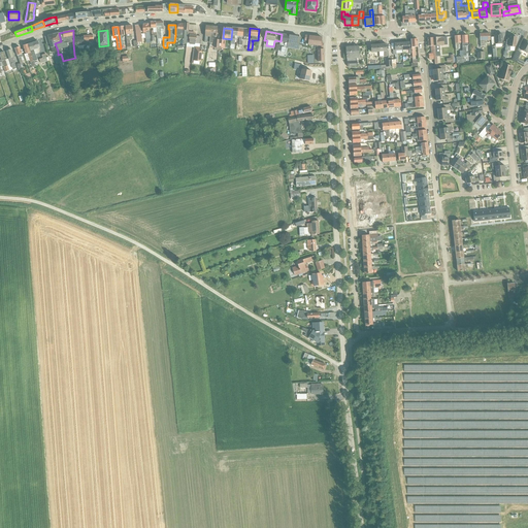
[(189,32),(187,44),(187,46),(194,47),(194,43),(196,43),(197,36),(194,36),(194,32),(189,32)]
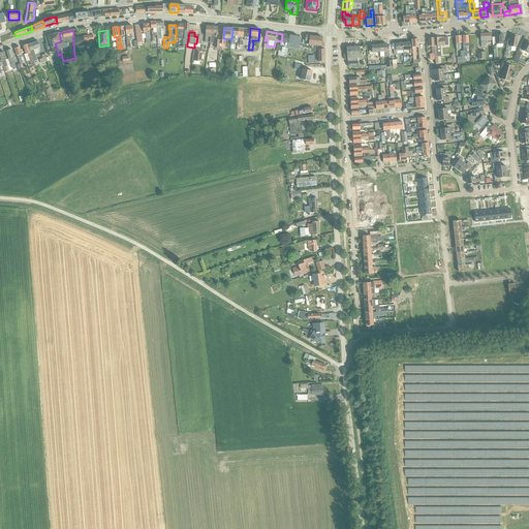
[(487,40),(491,40),(491,33),(480,34),(481,47),(486,47),(486,43),(487,43),(487,40)]
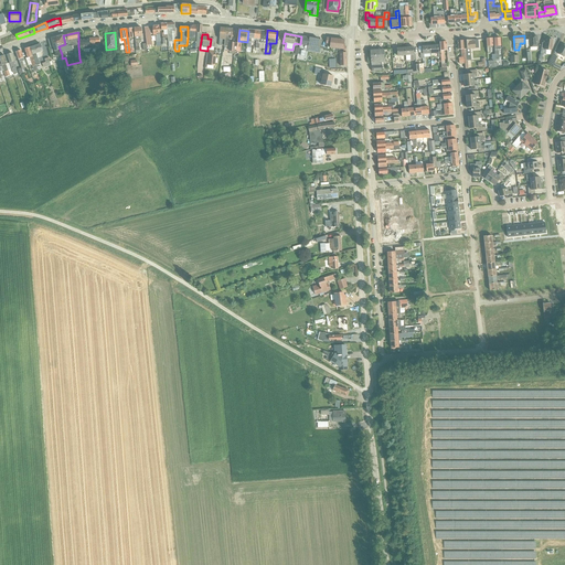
[(301,36),(300,44),(307,46),(307,50),(317,52),(319,40),(301,36)]
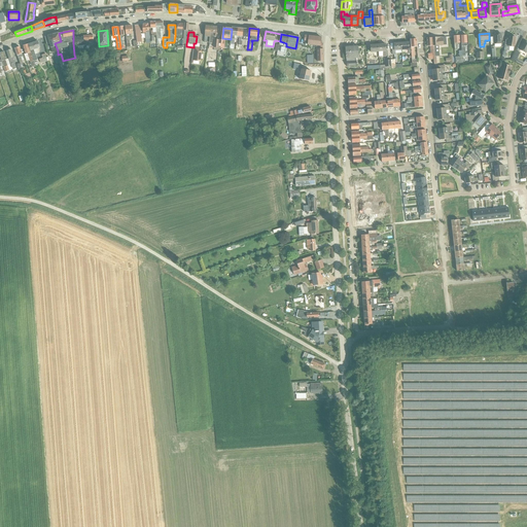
[(493,34),(493,44),(501,43),(501,34),(493,34)]
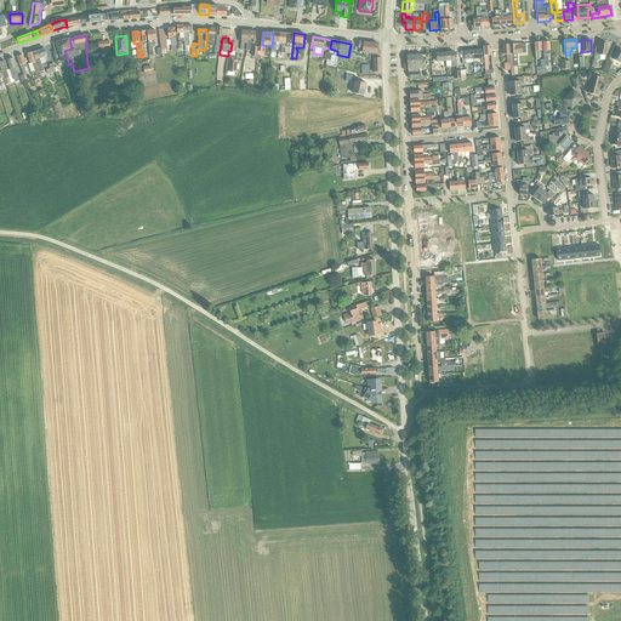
[(62,41),(56,43),(60,52),(62,62),(68,60),(64,51),(62,41)]
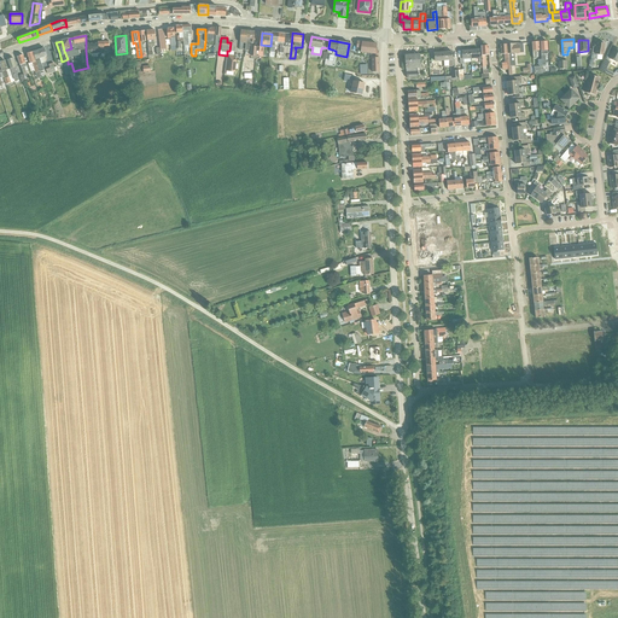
[(98,44),(86,44),(86,51),(87,51),(88,53),(91,53),(91,57),(98,57),(98,53),(105,53),(105,48),(110,47),(109,41),(98,42),(98,44)]
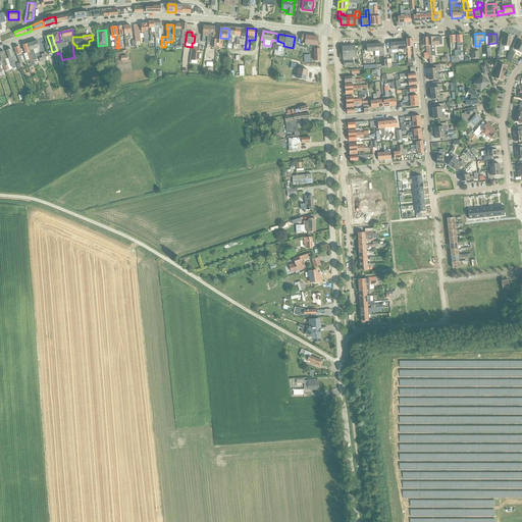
[(310,45),(311,36),(302,35),(301,40),(305,44),(310,45)]
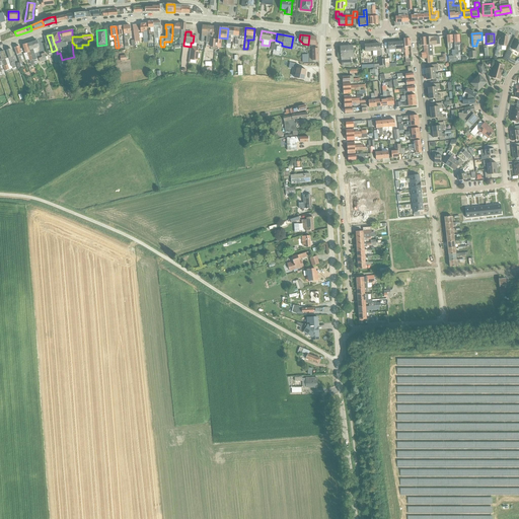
[(309,35),(308,45),(316,46),(316,47),(317,47),(318,44),(316,43),(316,41),(316,36),(309,35)]
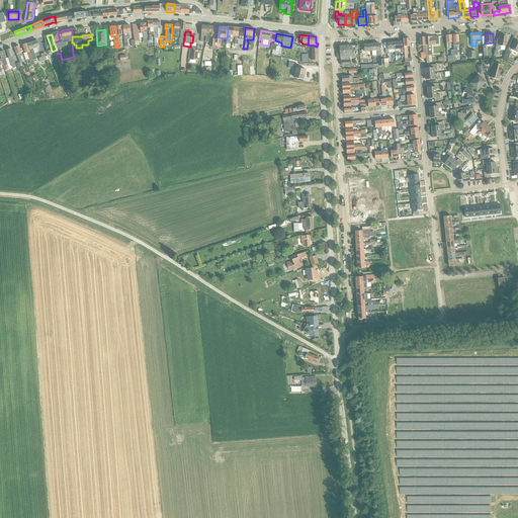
[(501,35),(500,41),(497,40),(496,50),(498,50),(500,50),(501,46),(505,47),(507,36),(501,35)]
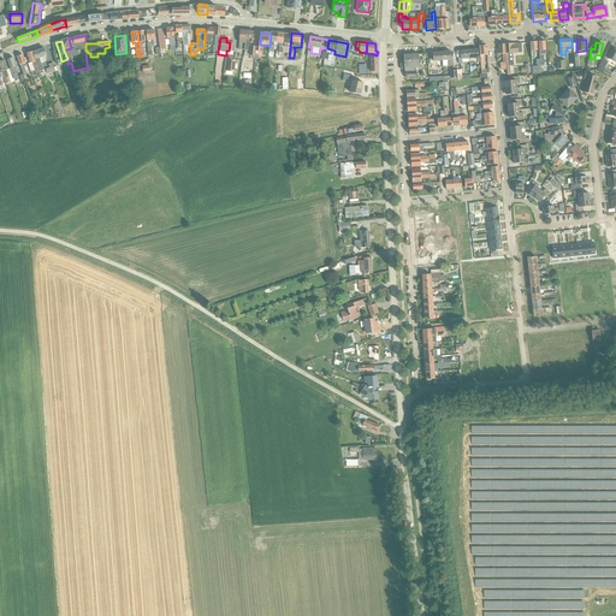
[(505,45),(507,69),(507,75),(510,75),(509,63),(513,63),(513,53),(517,53),(517,45),(511,46),(511,43),(505,45)]
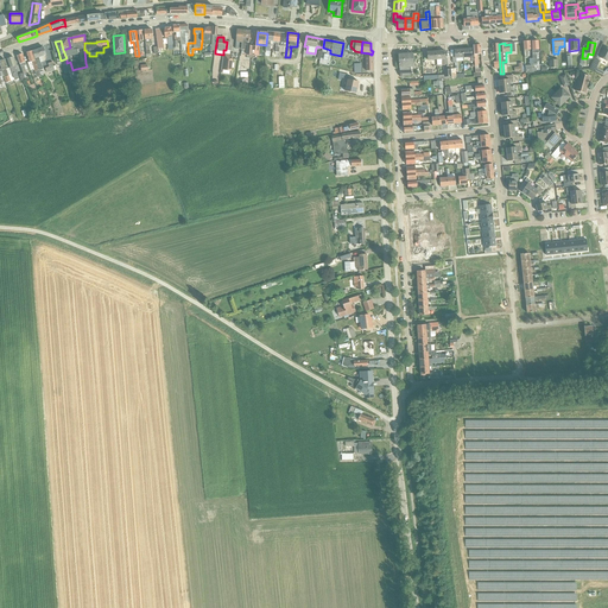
[(475,67),(475,73),(481,73),(482,73),(482,69),(479,69),(479,65),(477,55),(481,55),(480,45),(473,45),(474,56),(474,62),(474,63),(475,67)]
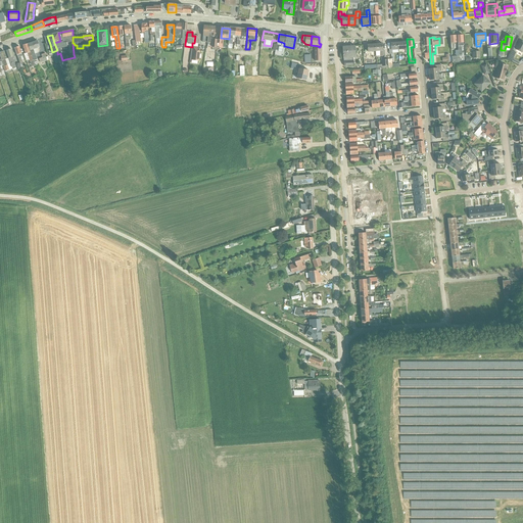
[(38,41),(29,44),(35,64),(38,63),(37,60),(37,59),(35,53),(38,52),(37,49),(40,48),(38,41)]
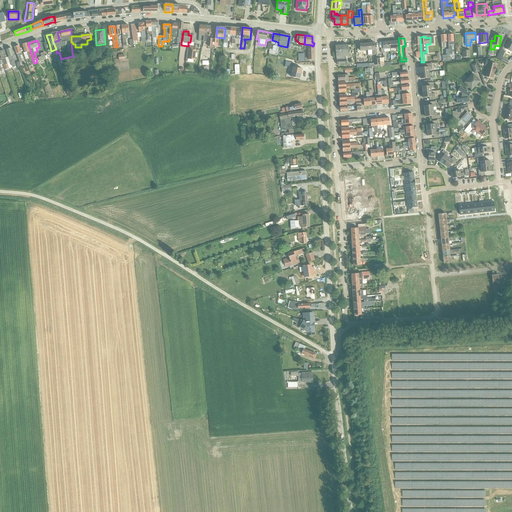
[(399,52),(399,47),(397,47),(396,41),(389,42),(390,49),(396,48),(396,52),(399,52)]
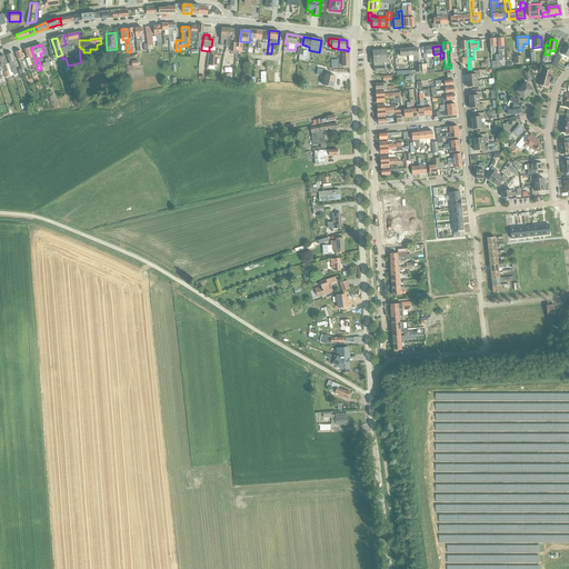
[(209,47),(209,51),(207,66),(217,67),(218,63),(219,59),(218,59),(218,56),(216,55),(216,50),(216,47),(211,47),(209,47)]
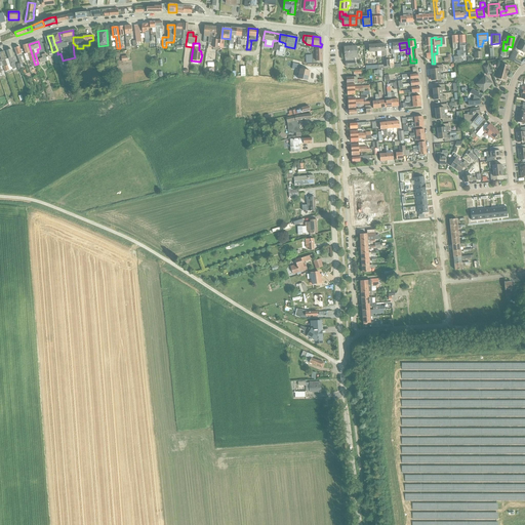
[(400,50),(399,43),(392,43),(393,49),(391,49),(391,54),(394,54),(394,50),(400,50)]
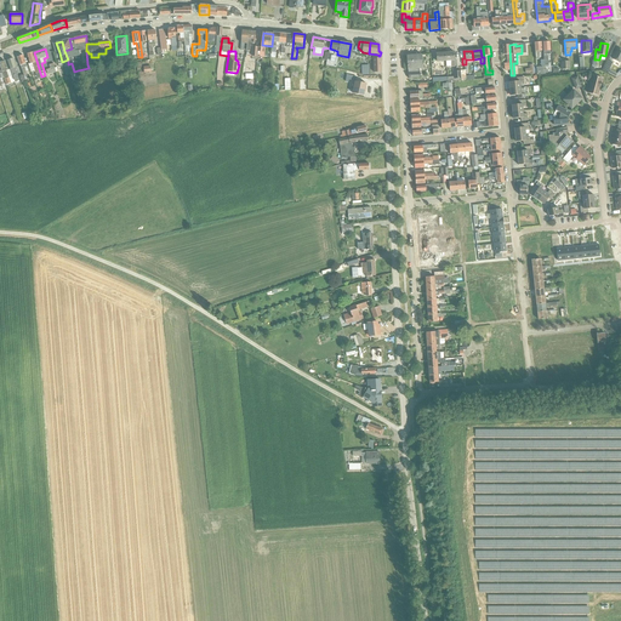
[(41,77),(34,52),(27,55),(30,63),(29,64),(32,72),(35,70),(38,80),(43,79),(41,77)]
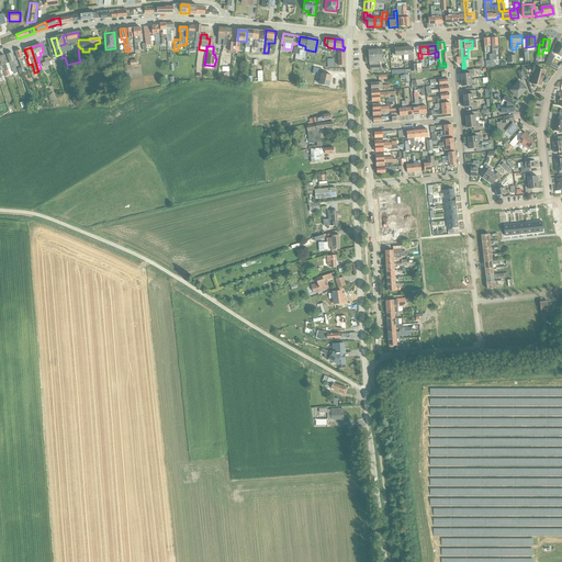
[(403,55),(403,47),(395,48),(395,56),(392,56),(393,62),(400,60),(398,56),(403,55)]
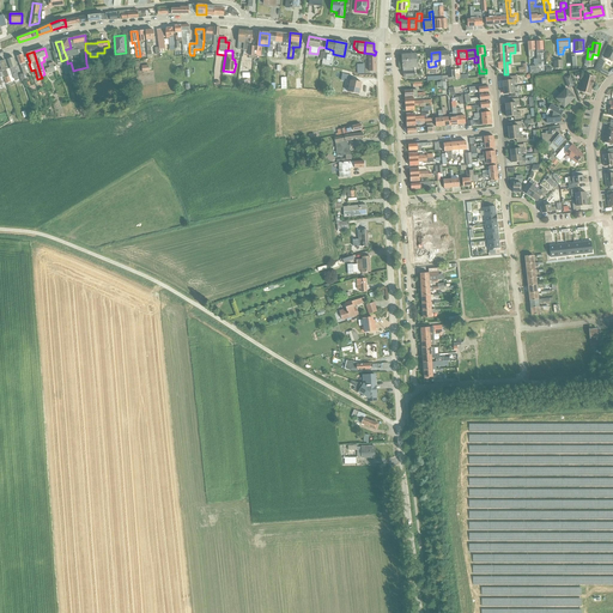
[(448,52),(439,52),(439,60),(445,60),(445,65),(451,65),(451,59),(449,59),(448,52)]
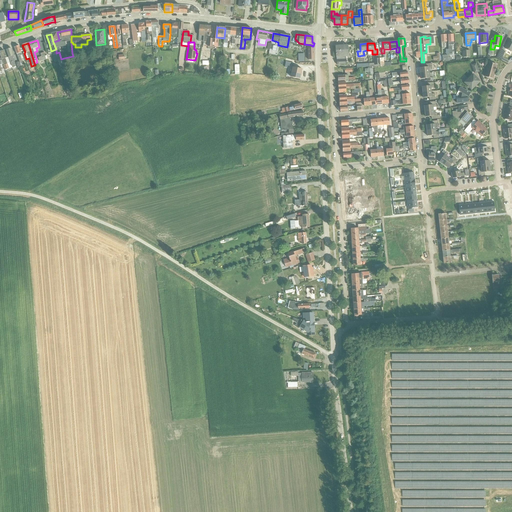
[(336,57),(337,57),(337,64),(347,64),(346,56),(348,56),(347,45),(335,46),(336,57)]
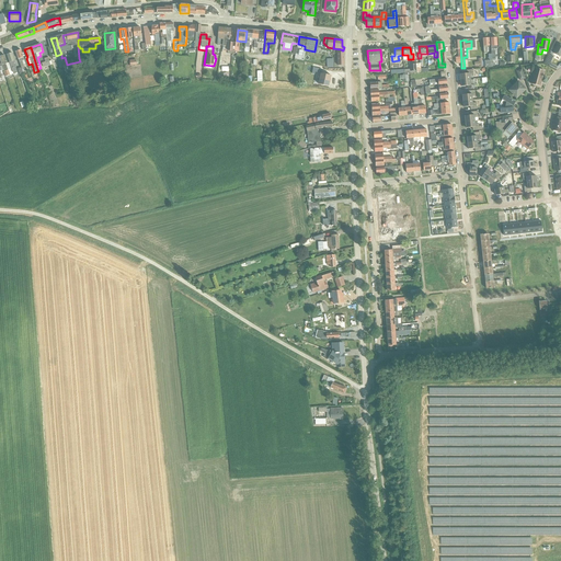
[(21,50),(15,52),(22,70),(25,69),(25,68),(24,65),(25,64),(21,50)]
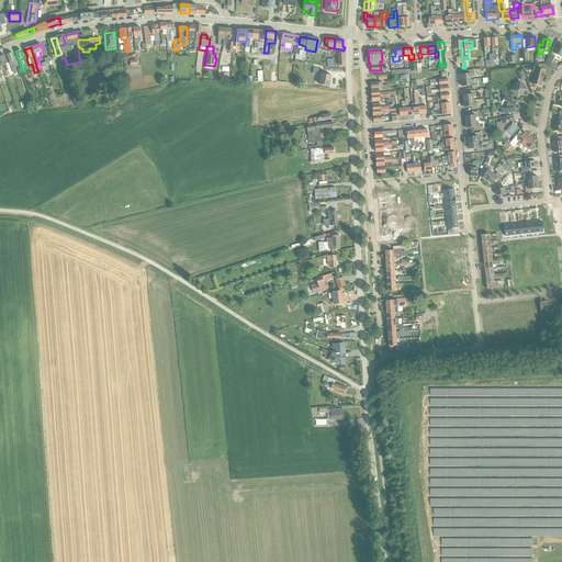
[(10,63),(13,72),(18,71),(13,62),(15,60),(12,53),(7,55),(10,63)]
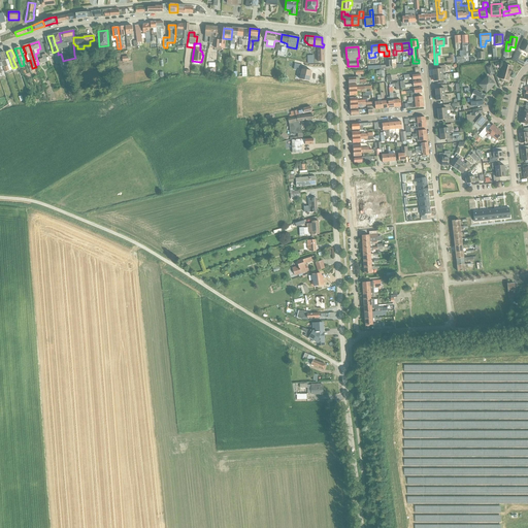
[(4,52),(0,53),(0,55),(2,61),(4,66),(4,67),(5,72),(12,69),(12,68),(9,59),(7,59),(4,52)]
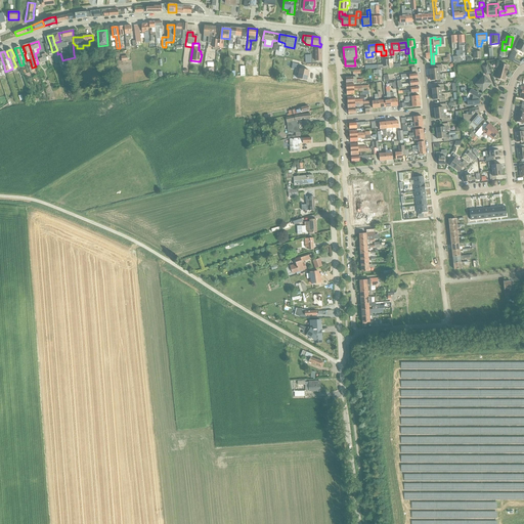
[(42,58),(39,58),(40,62),(47,61),(47,60),(49,60),(48,56),(46,57),(45,53),(42,54),(42,58)]
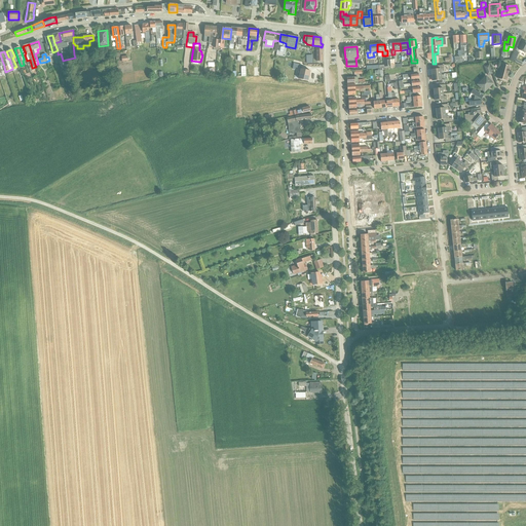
[(501,64),(497,78),(506,81),(511,66),(501,64)]
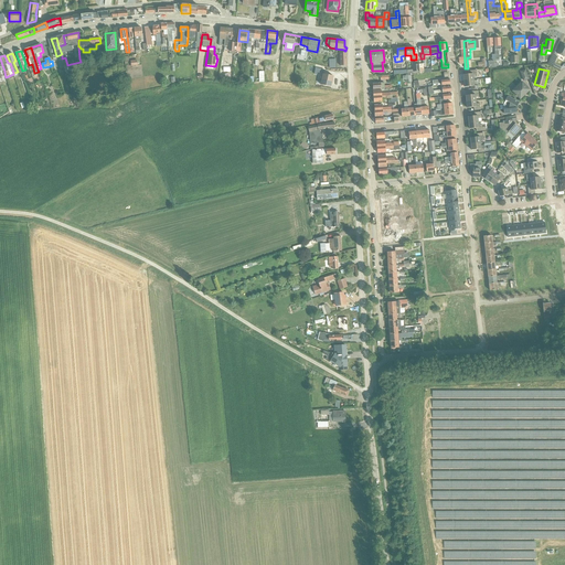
[(464,75),(464,81),(473,80),(473,76),(477,76),(476,70),(469,71),(470,74),(464,75)]
